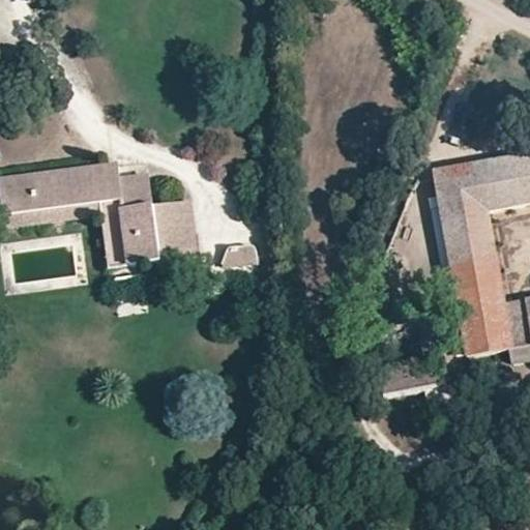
[(529,205),(529,152),(432,170),(465,358),(466,358),(507,352),(529,348),(529,296),(507,301),(490,214),(529,205)]
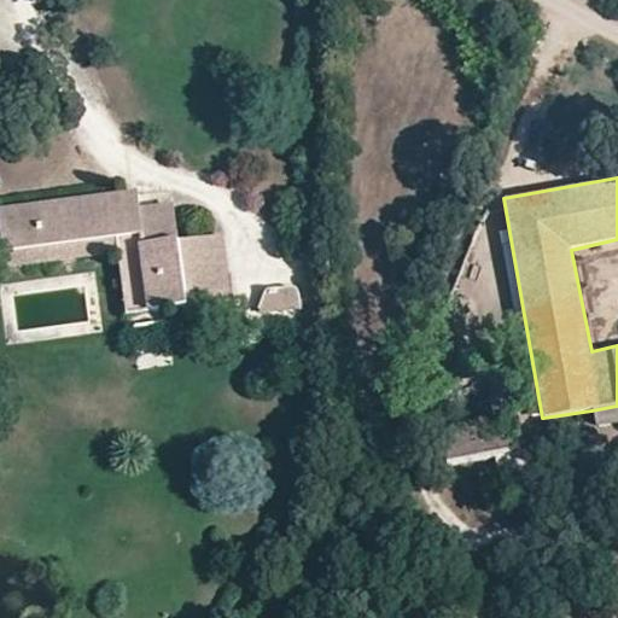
[(233,299),(225,233),(180,240),(175,204),(141,209),(139,192),(0,208),(0,225),(5,269),(117,257),(127,313),(233,299)]
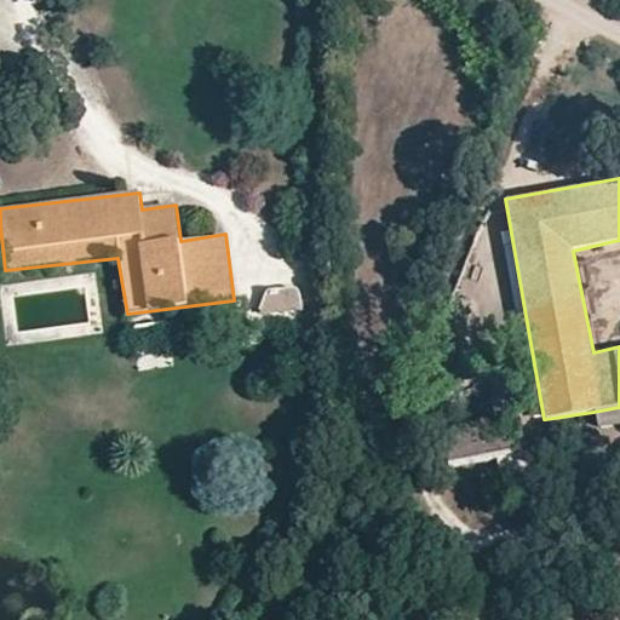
[(89,321),(84,285),(23,292),(15,297),(17,329),(89,321)]
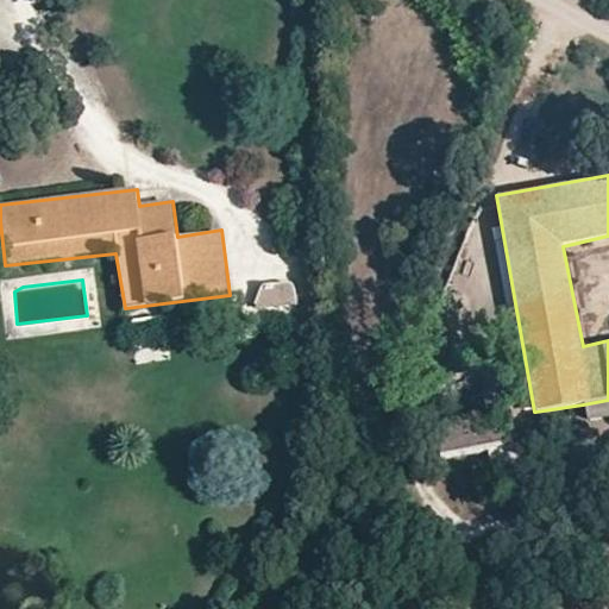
[(294,306),(292,283),(263,286),(252,311),(294,306)]
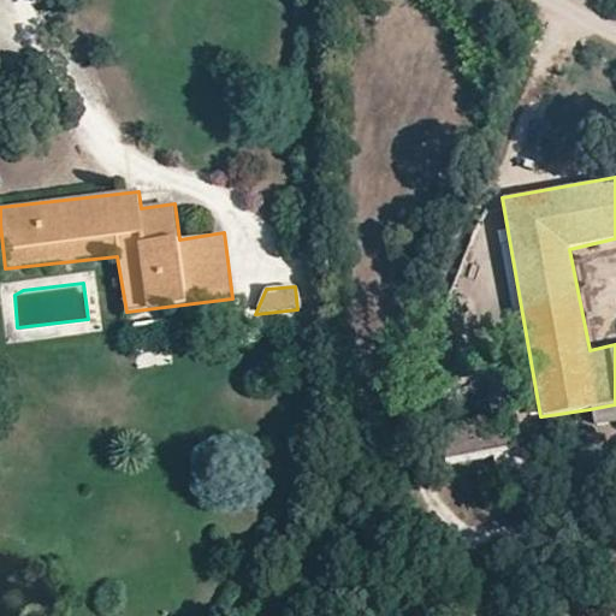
[(615,404),(590,409),(593,426),(615,422),(615,404)]
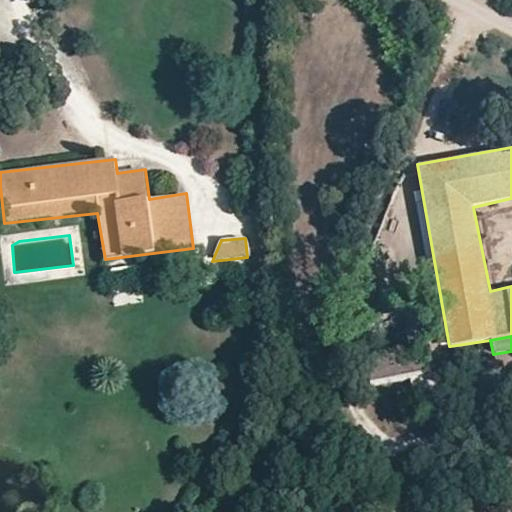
[(454,369),(450,346),(449,346),(389,361),(386,356),(367,359),(369,387),(417,377),(439,372),(454,369)]
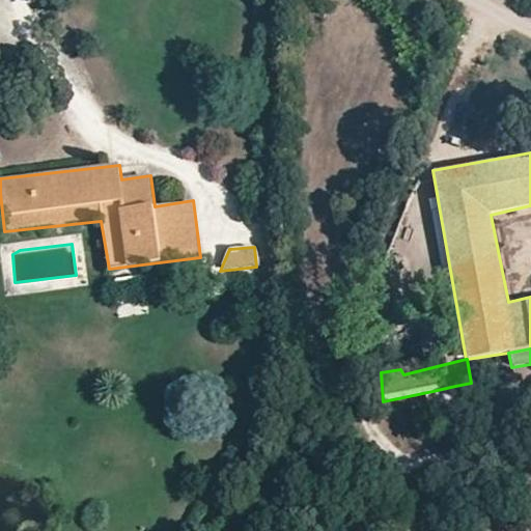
[(458,410),(455,386),(432,391),(439,414),(458,410)]
